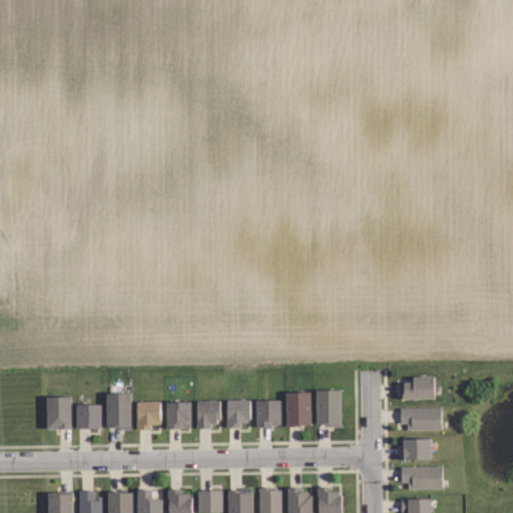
[(435,398),(399,398),(399,381),(413,381),(413,376),(435,376),(435,398)]
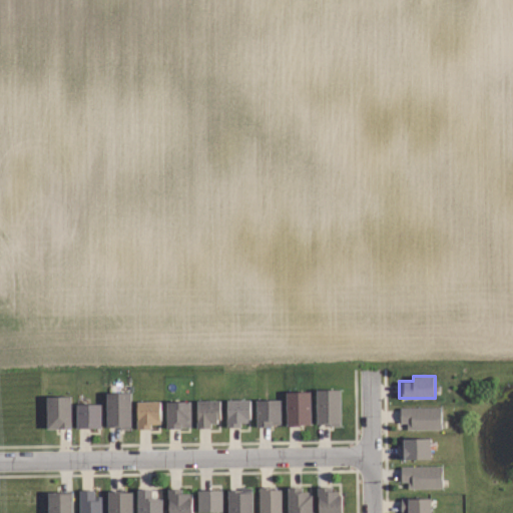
[(340,390),(340,423),(316,423),(317,390),(340,390)]
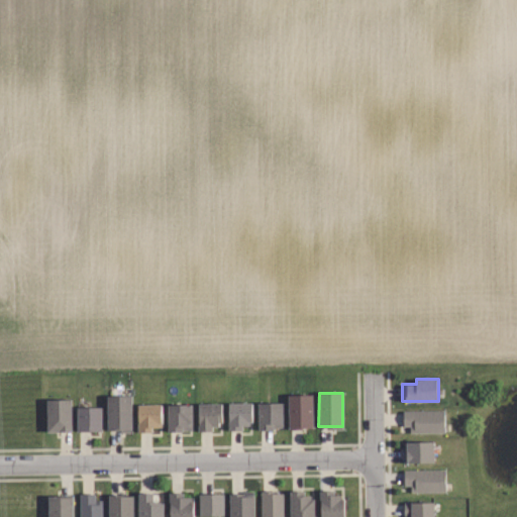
[(133,395),(133,431),(121,431),(121,429),(110,429),(110,395),(133,395)]
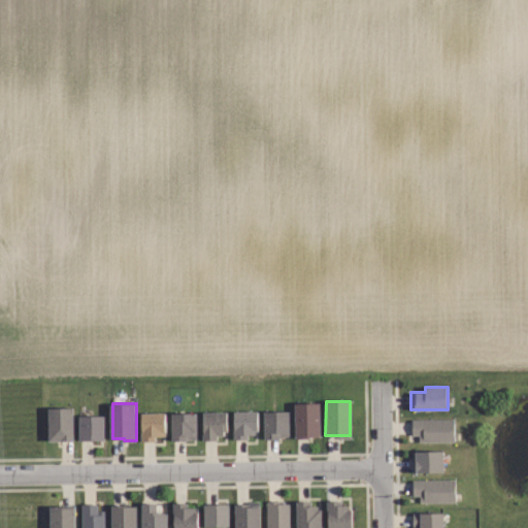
[(319,403),(318,436),(294,436),(294,403),(319,403)]
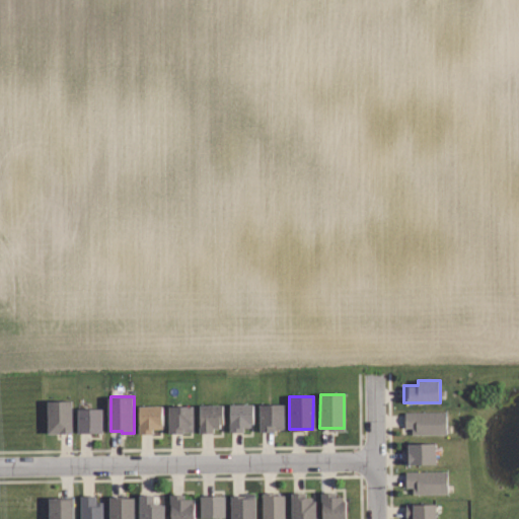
[(74,433),(50,434),(49,400),(73,400),(74,433)]
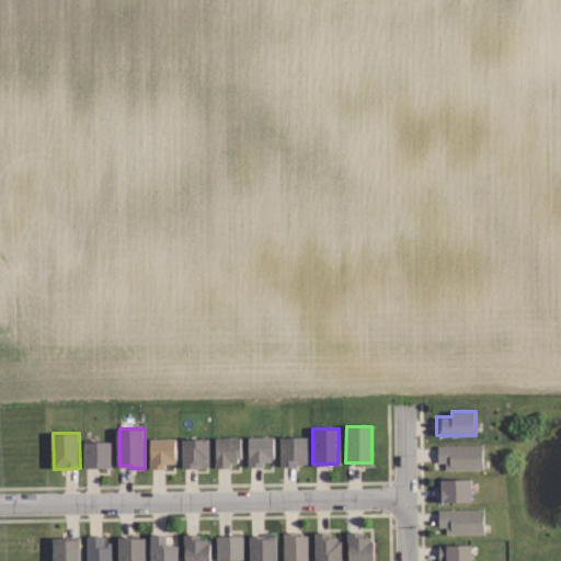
[(308,437),(308,459),(306,459),(306,464),(298,464),(298,466),(283,466),(283,437),(308,437)]
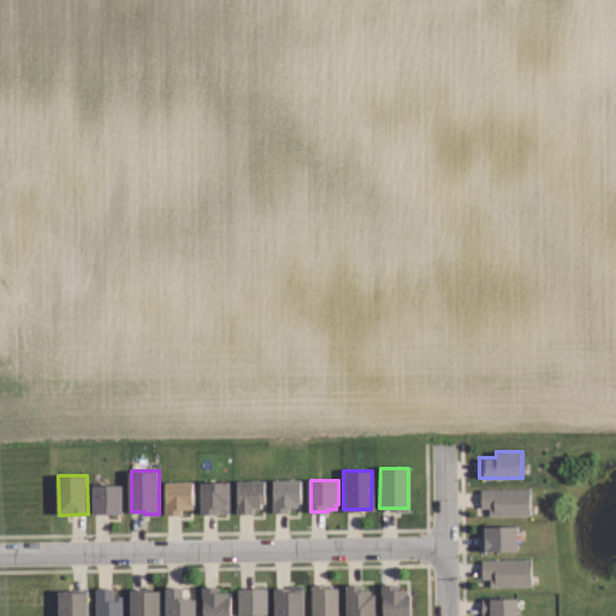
[(265,481),(265,503),(260,503),(260,508),(252,508),(252,514),(236,514),(237,481),(265,481)]
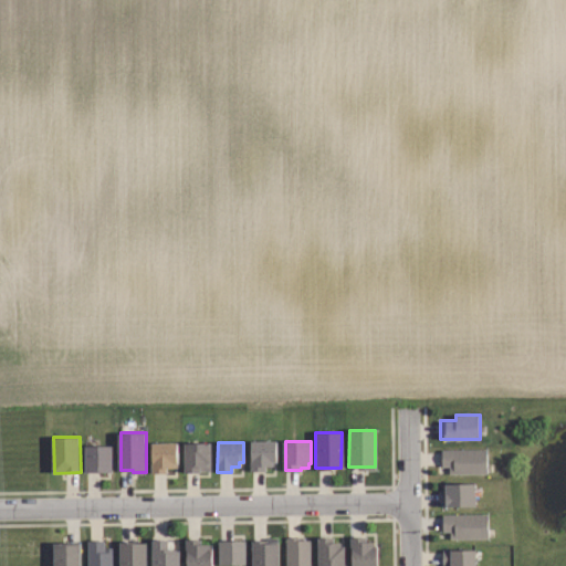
[(276,442),(276,462),(273,462),(273,467),(265,467),(265,471),(251,471),(251,442),(276,442)]
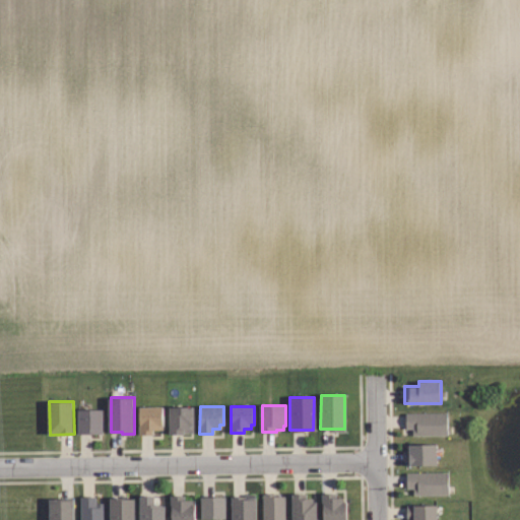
[(166,407),(165,426),(161,426),(161,430),(154,430),(154,434),(141,434),(141,407),(166,407)]
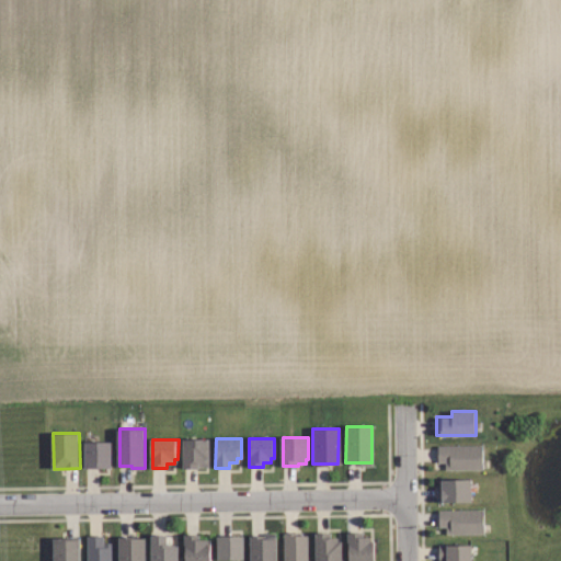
[(208,459),(208,466),(197,466),(197,468),(183,468),(184,439),(209,439),(208,459)]
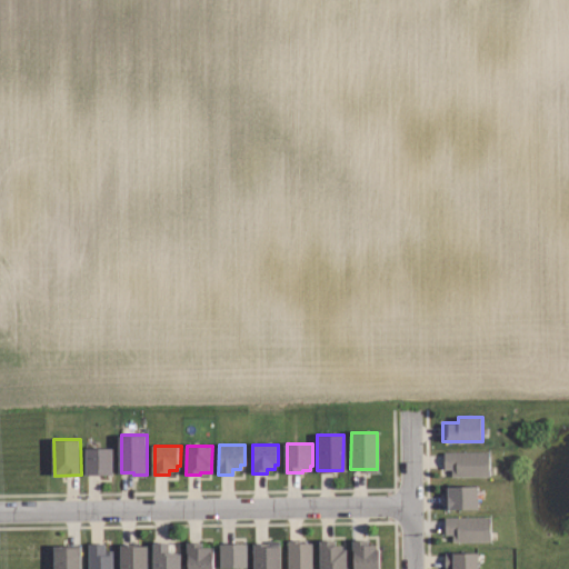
[(86,448),(113,447),(113,473),(86,475),(86,448)]
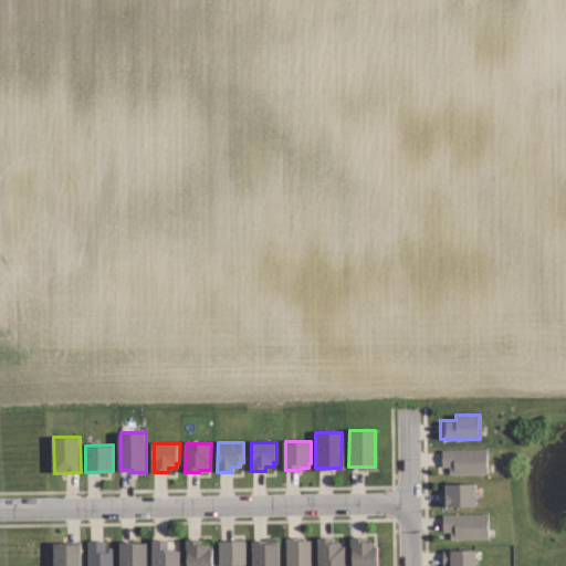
[(489,472),(451,472),(451,465),(443,465),(443,449),(489,448),(489,472)]
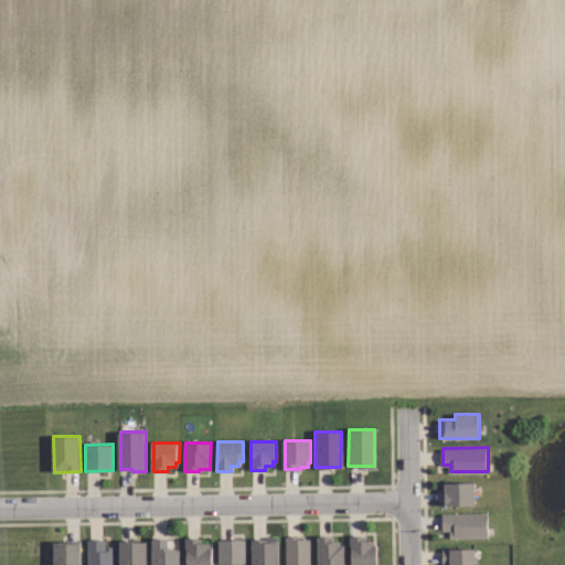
[(477,504),(443,505),(441,482),(476,482),(477,504)]
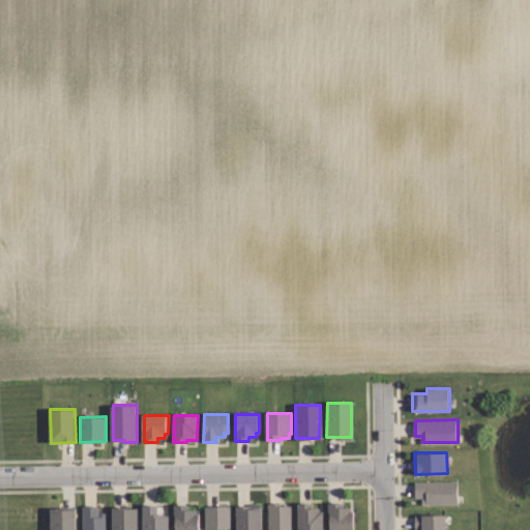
[(457,502),(422,502),(422,497),(415,497),(415,481),(457,480),(457,502)]
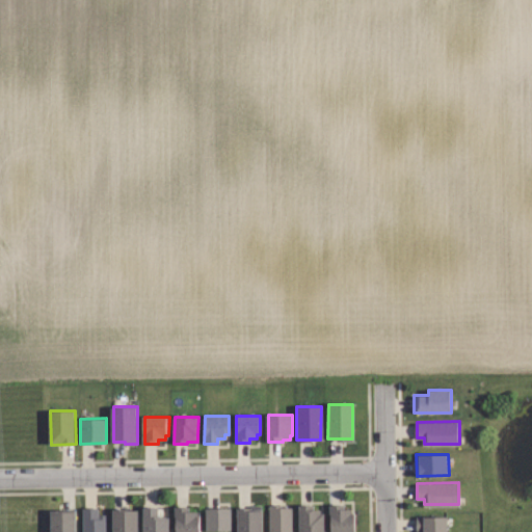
[(312,503),(312,509),(319,508),(319,512),(322,512),(323,531),(298,531),(297,504),(312,503)]
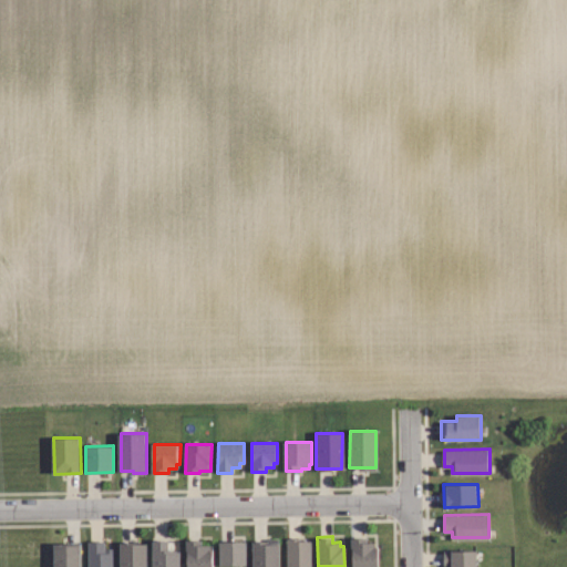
[(305,540),(312,540),(312,566),(288,566),(288,537),(305,537),(305,540)]
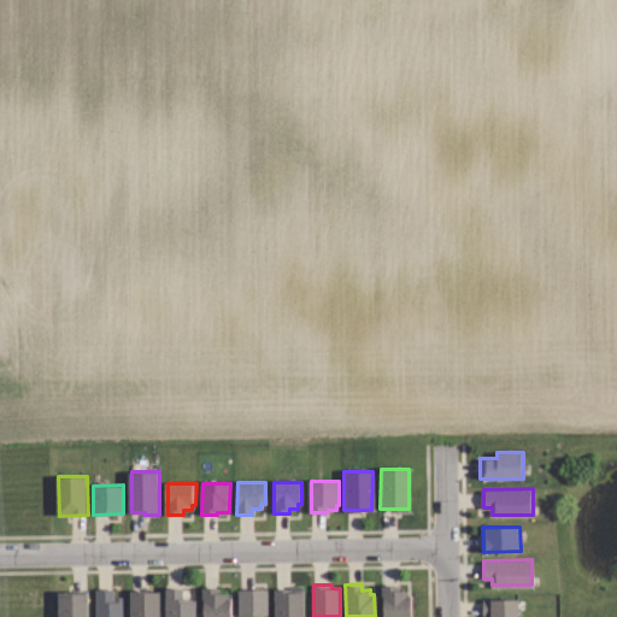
[(403,585),(403,591),(409,591),(409,595),(413,595),(413,616),(386,616),(385,585),(403,585)]
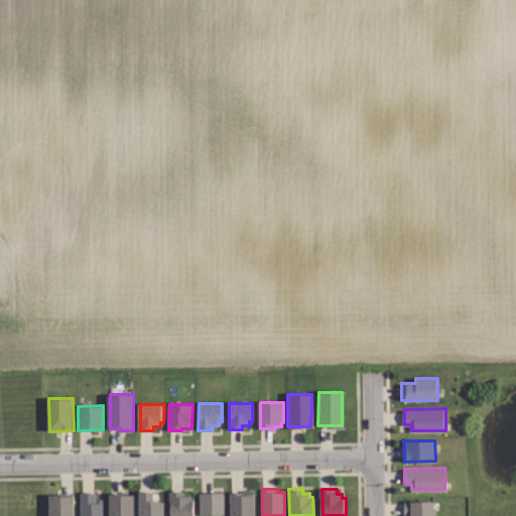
[(151,491),(151,499),(159,499),(159,500),(162,500),(162,515),(138,515),(138,491),(151,491)]
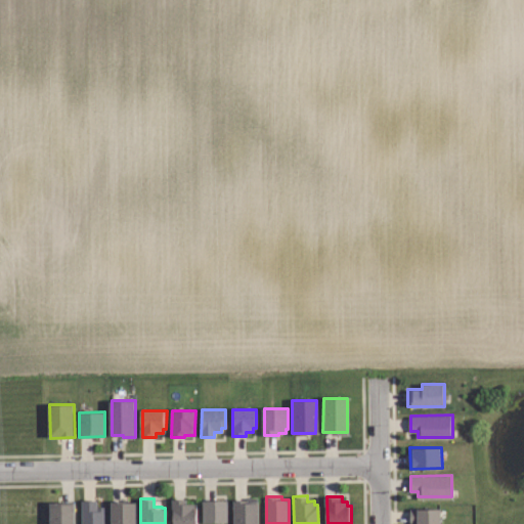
[(97,506),(105,506),(105,523),(82,523),(82,499),(97,499),(97,506)]
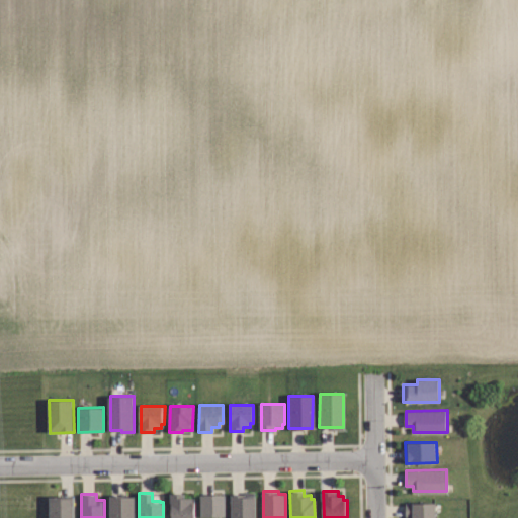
[(194,502),(194,517),(171,517),(171,494),(184,494),(184,498),(190,498),(190,502),(194,502)]
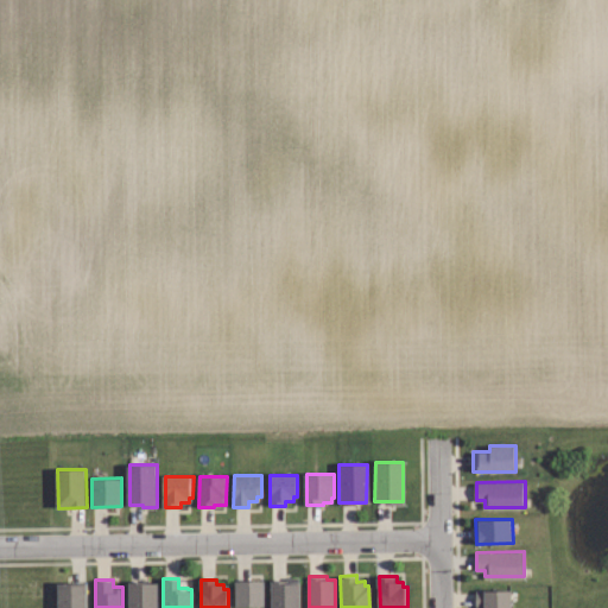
[(264,607),(235,607),(235,581),(264,581),(264,607)]
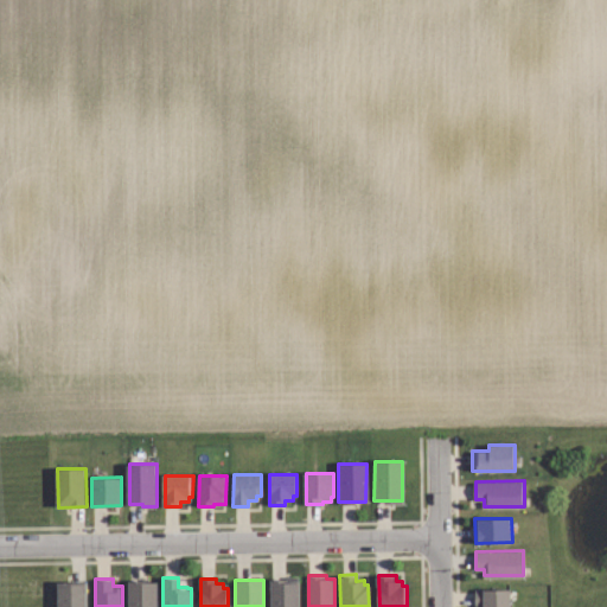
[(295,580),(295,582),(300,582),(300,606),(272,606),(272,580),(295,580)]
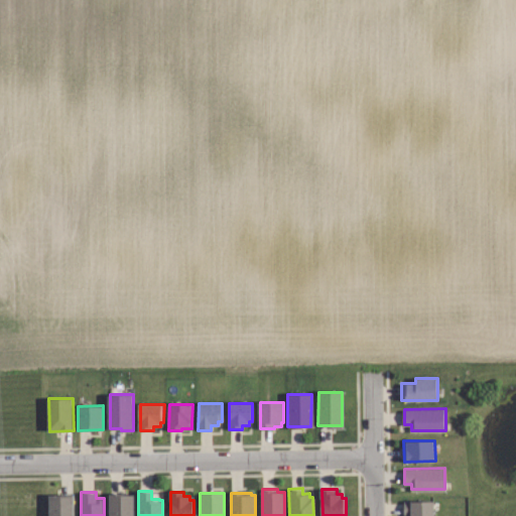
[(75,515),(50,515),(50,495),(75,494),(75,515)]
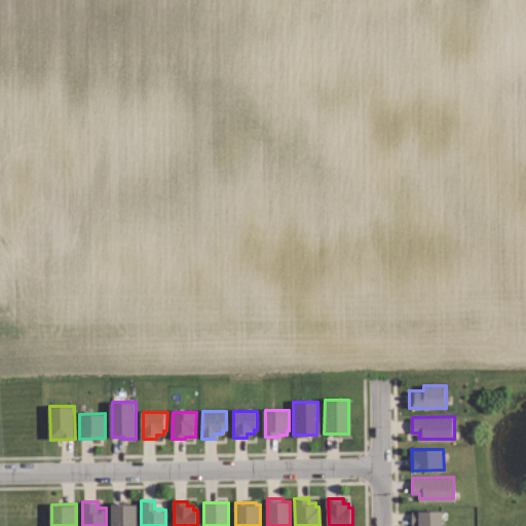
[(137,525),(113,525),(113,503),(137,503),(137,525)]
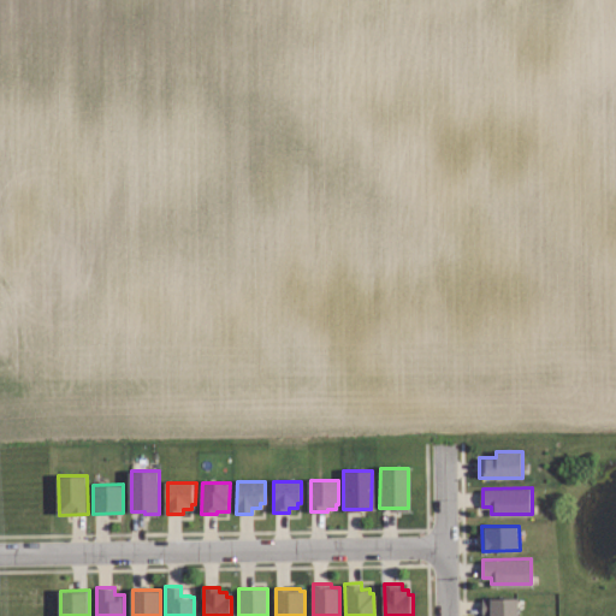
[(520,615),(483,615),(483,598),(520,598),(520,615)]
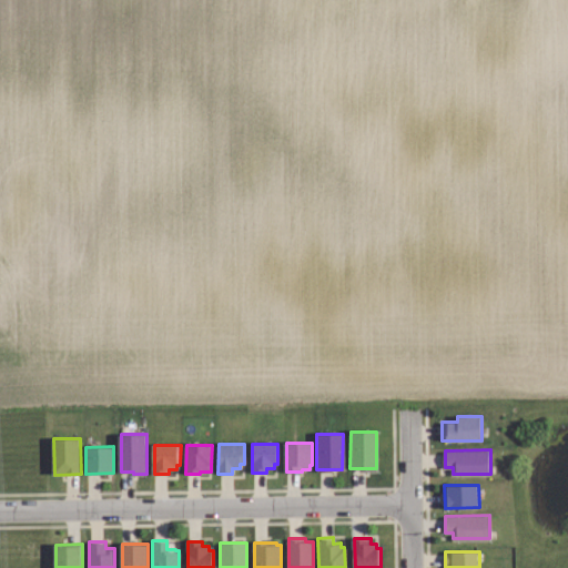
All buildings are outlined.
